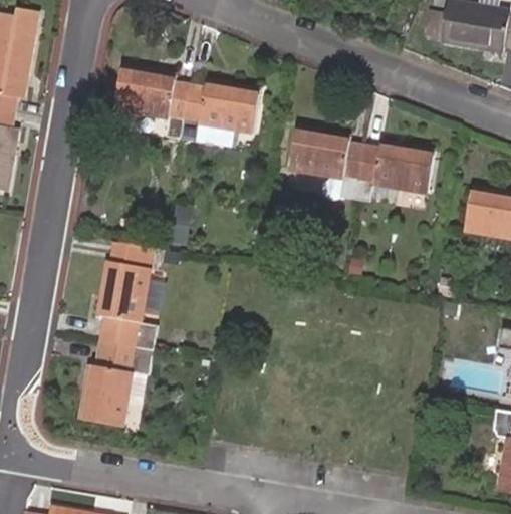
[(510,46),(510,6),(510,11),(447,0),(446,8),(445,16),(432,13),(428,31),(441,33),(440,41),(503,52),(504,45),(510,46)]
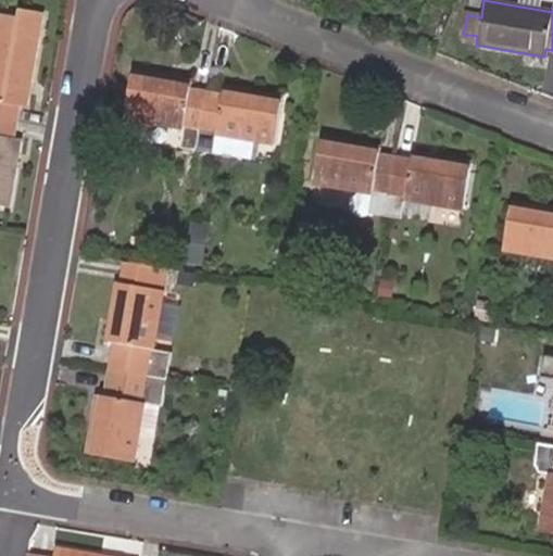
[(481,17),(482,9),(468,7),(467,14),(481,17)]
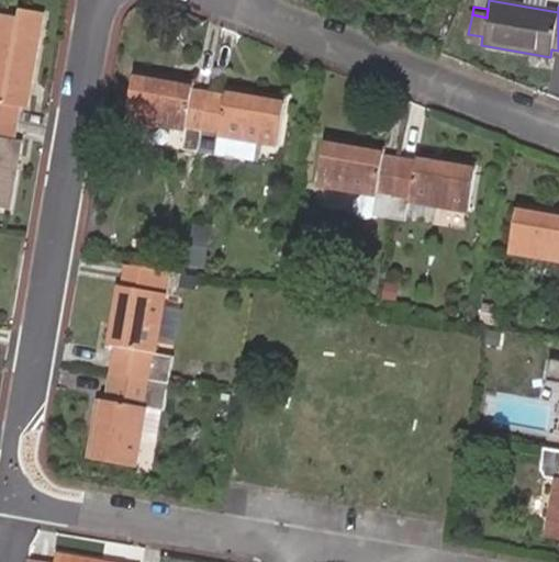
[(0,121),(17,124),(19,108),(25,109),(42,12),(17,9),(15,17),(0,14),(0,121)]
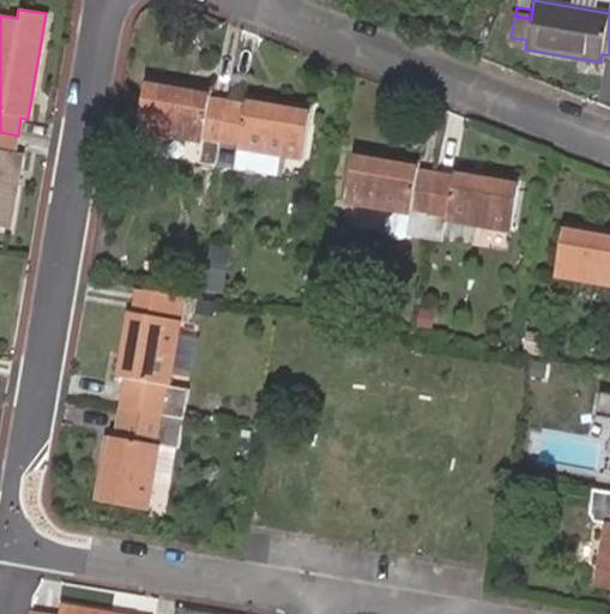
[(217,163),(228,101),(207,97),(209,92),(144,82),(136,128),(201,140),(198,163),(216,167),(217,163)]
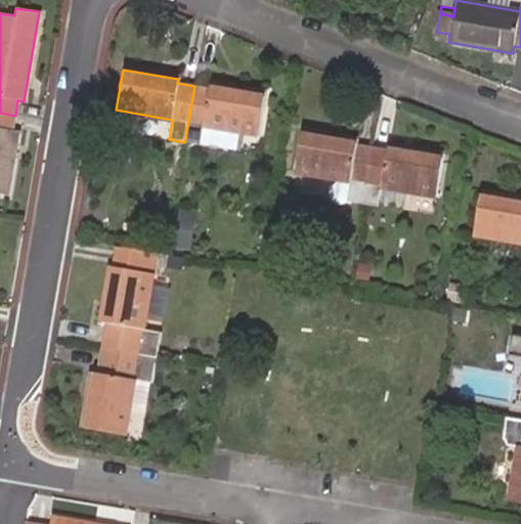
[(260,135),(266,93),(209,84),(208,88),(194,86),(185,139),(184,142),(200,145),(203,125),(260,135)]
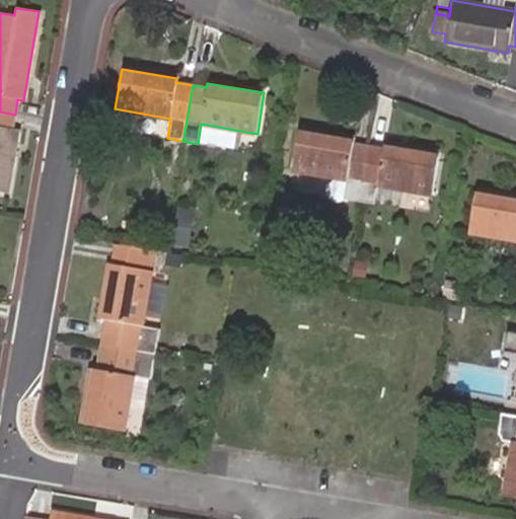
[(15,115),(0,112),(0,192),(6,193),(17,131),(12,130),(15,115)]
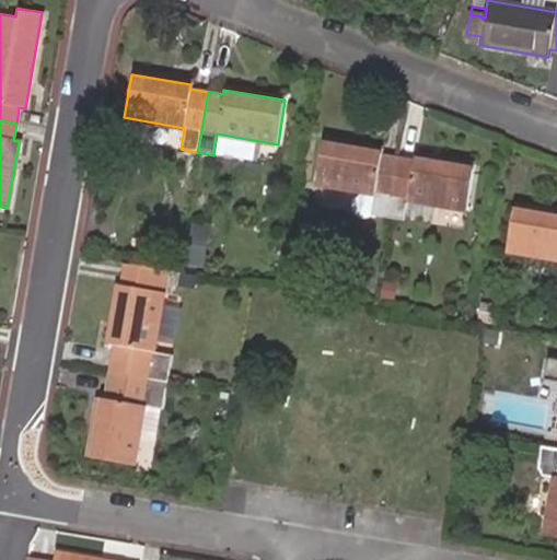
[(385,217),(396,158),(379,154),(380,150),(322,140),(314,186),(372,196),(369,213),(385,217)]
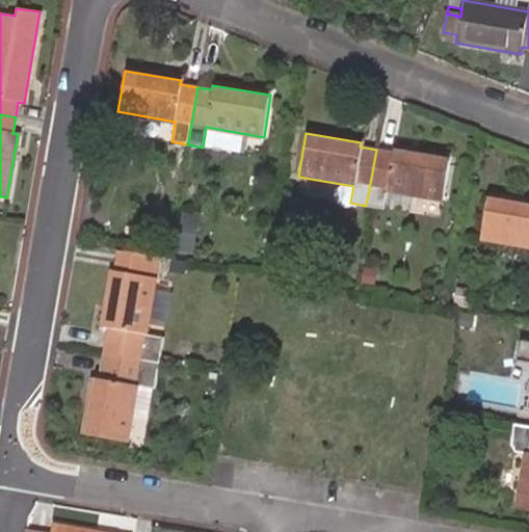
[(391,152),(376,150),(366,206),(381,208),(385,191),(441,201),(447,157),(392,147),(391,152)]
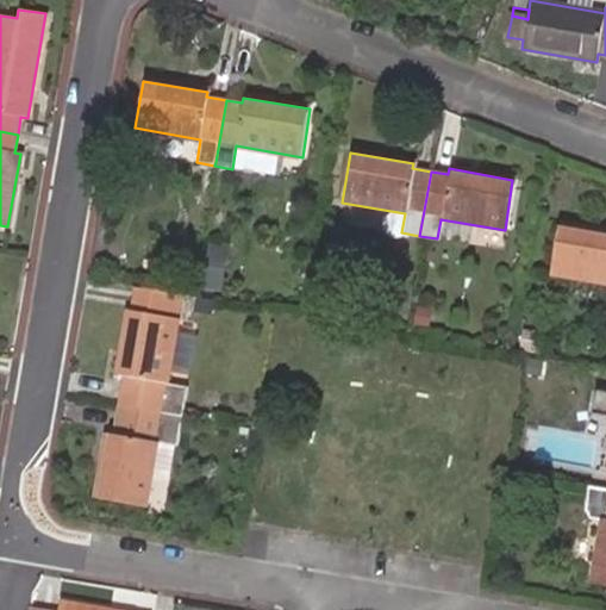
[(605,231),(557,224),(550,275),(570,279),(567,296),(605,302),(605,231)]
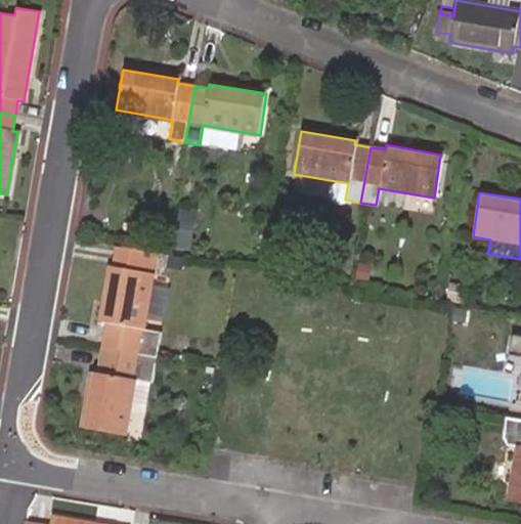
[(192,211),(175,209),(171,241),(188,243),(192,211)]
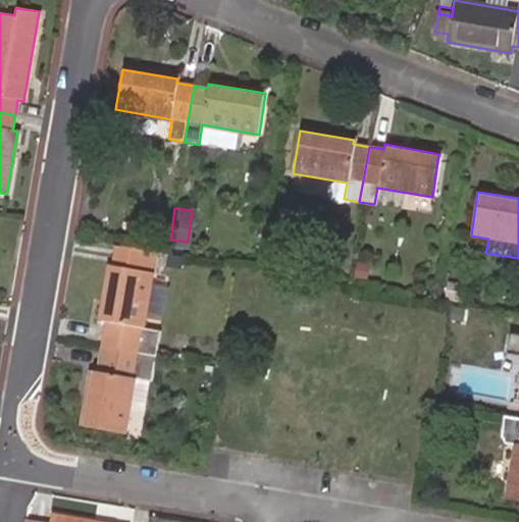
[(116,269),(152,274),(156,252),(120,246),(116,269)]
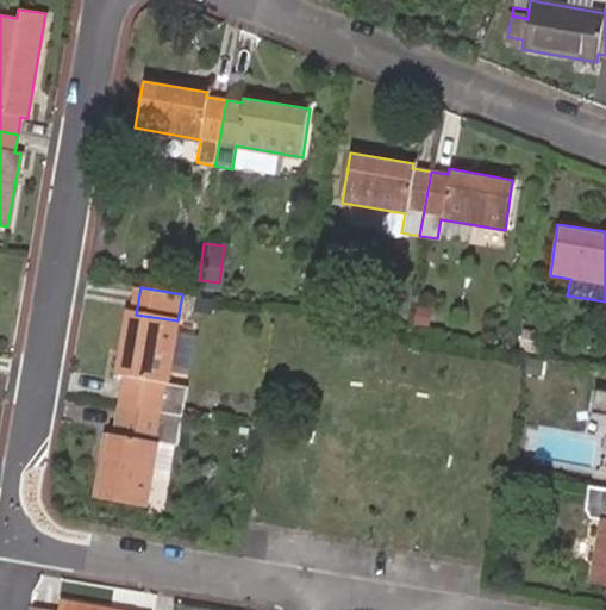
[(123,379),(118,405),(179,416),(183,387),(167,385),(177,321),(136,315),(130,313),(119,378),(123,379)]
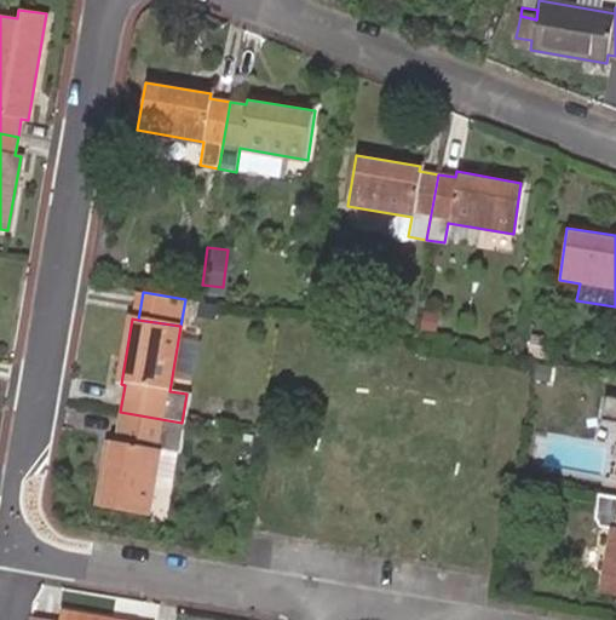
[(197,377),(201,336),(183,333),(178,374),(197,377)]
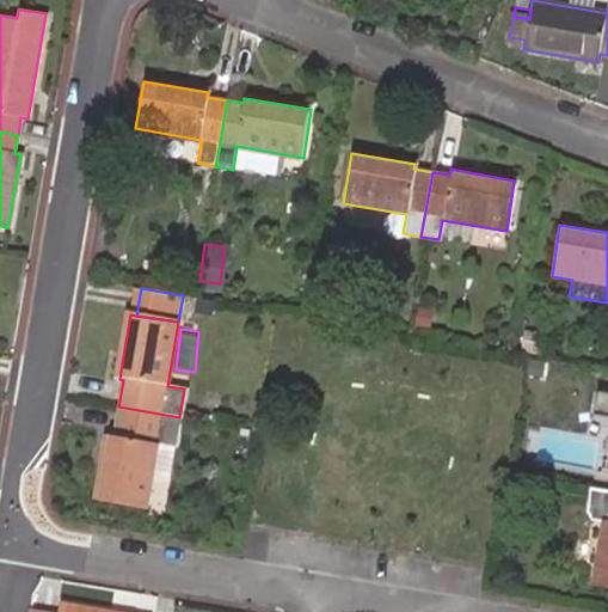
[(179,417),(118,407),(114,439),(108,438),(98,499),(147,508),(152,476),(158,444),(173,447),(179,417)]
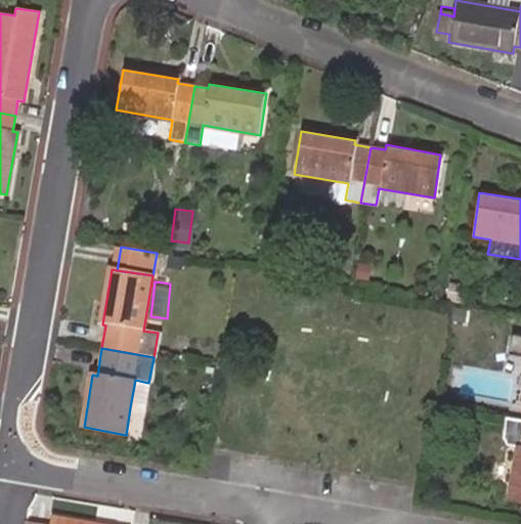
[(144,410),(148,383),(135,380),(130,407),(144,410)]
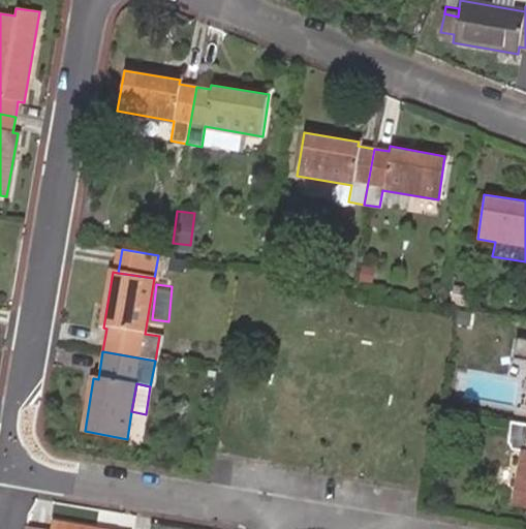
[(464,404),(466,392),(455,390),(454,402),(464,404)]
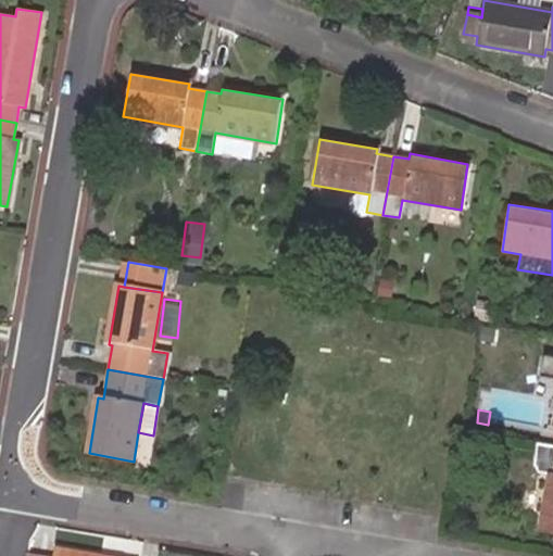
[(552,474),(552,471),(552,444),(535,441),(531,464),(533,470),(549,472),(552,474)]
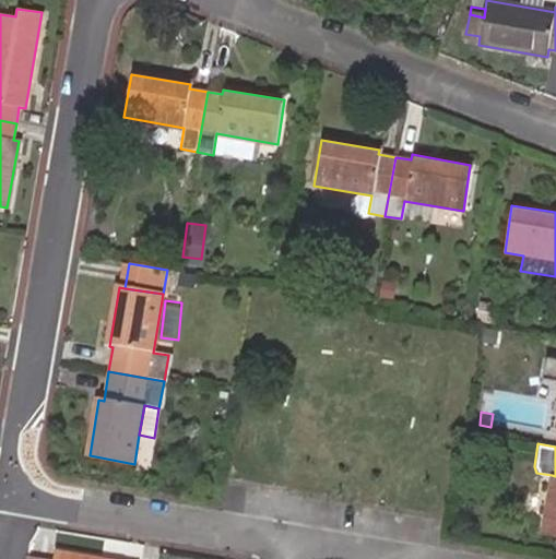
[(555,474),(555,476),(552,475),(542,535),(555,536),(555,474)]
